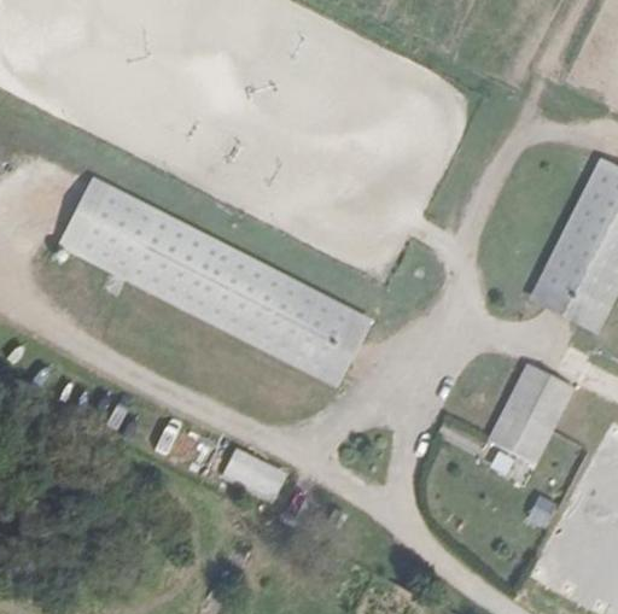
[(577,323),(598,334),(617,294),(617,164),(600,157),(528,299),(544,308),(577,323)]
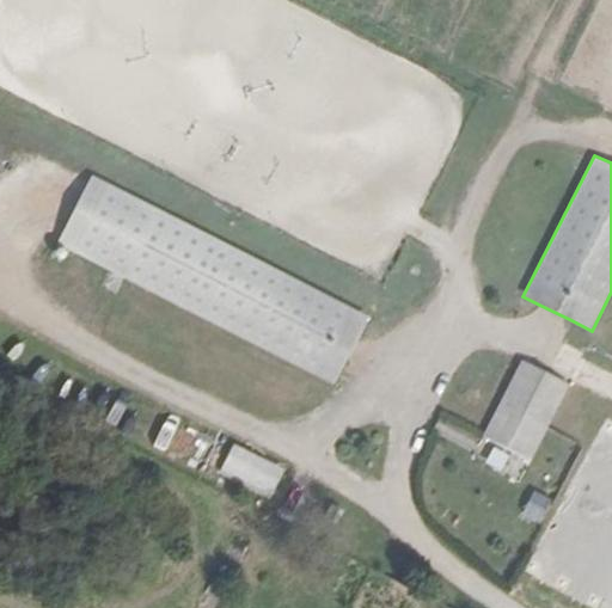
[(56,243),(334,384),(357,336),(368,315),(91,174),(56,243)]
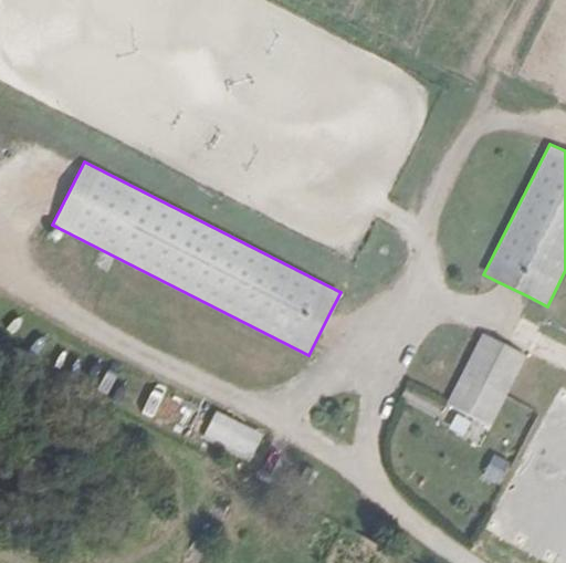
[(446,403),(491,426),(527,355),(482,332),(446,403)]
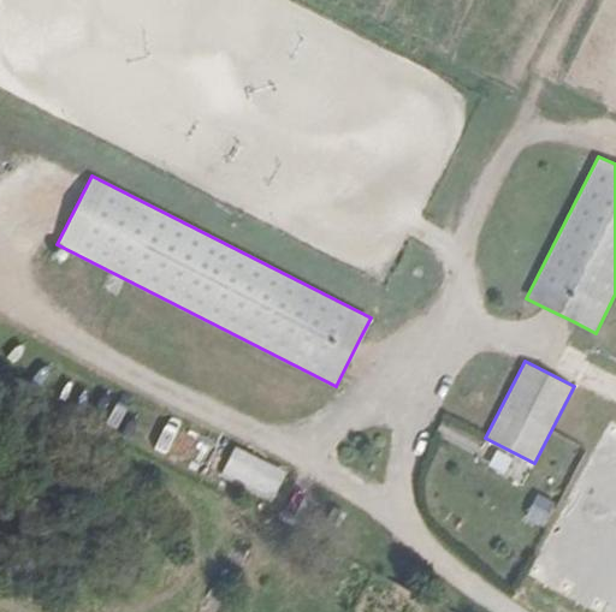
[(217,473),(272,498),(286,468),(231,441),(217,473)]
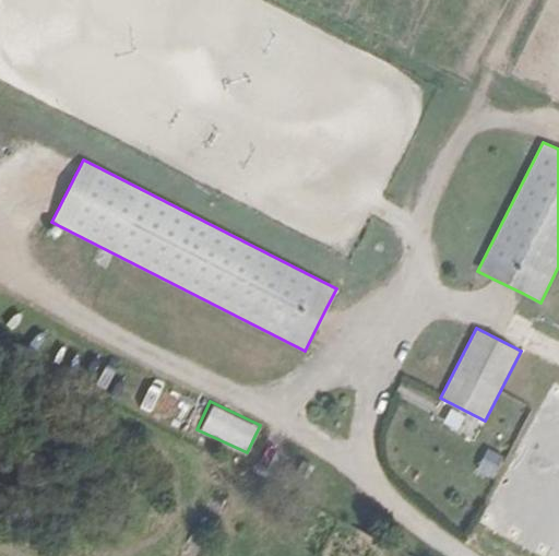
[(485,445),(475,466),(492,474),(501,452),(485,445)]
